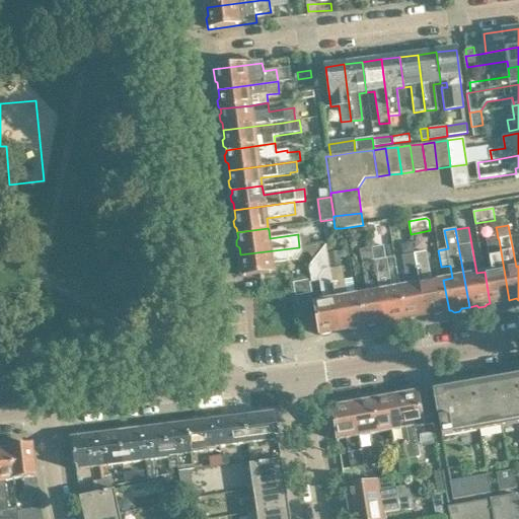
[(493,271),(485,272),(490,303),(491,303),(494,305),(500,304),(502,301),(509,300),(499,239),(498,238),(493,239),(487,240),(493,271)]
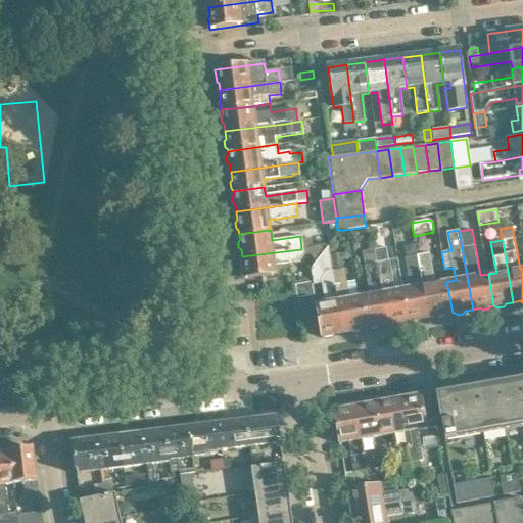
[(316,263),(311,270),(313,279),(313,280),(313,281),(321,279),(325,303),(317,304),(317,306),(322,338),(325,338),(333,336),(335,334),(343,332),(333,272),(331,256),(329,245),(324,252),(316,263)]
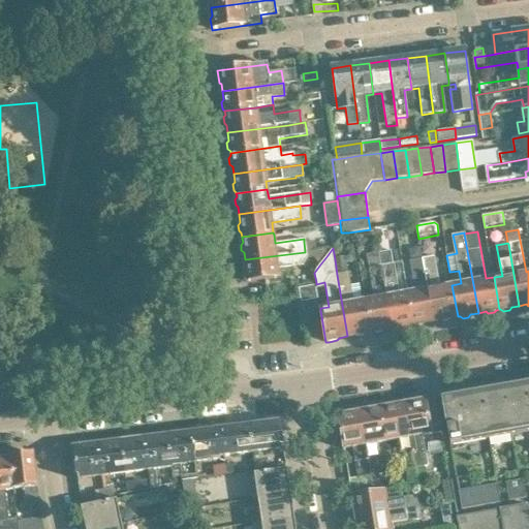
[(321,250),(312,251),(313,257),(319,266),(328,255),(327,249),(321,250)]
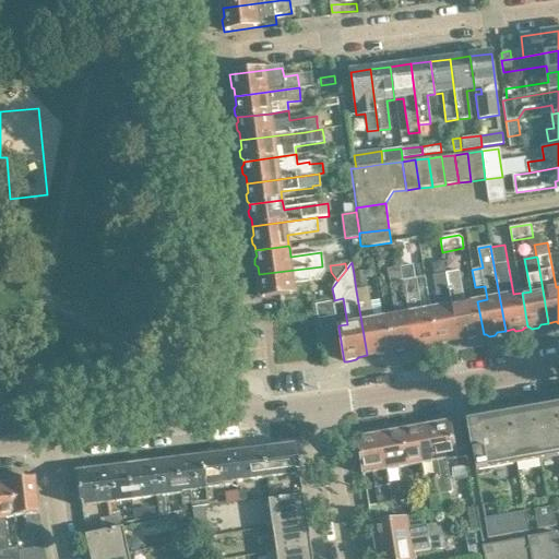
[(439,264),(435,269),(436,276),(447,275),(444,263),(439,264)]
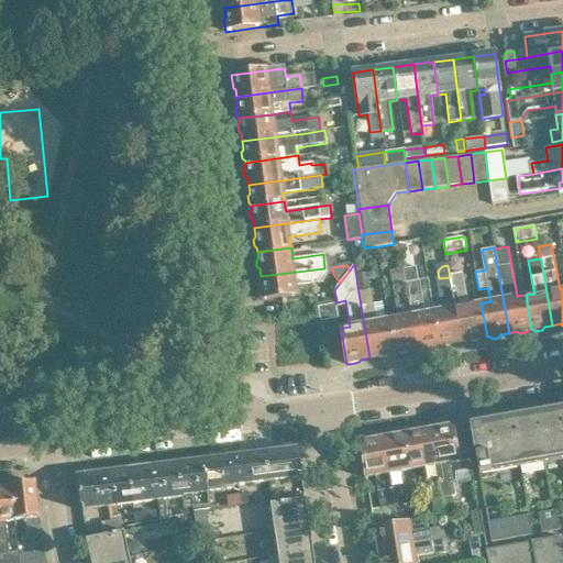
[(416,267),(403,269),(418,350),(424,348),(428,350),(434,349),(437,346),(440,345),(433,311),(423,313),(416,267)]
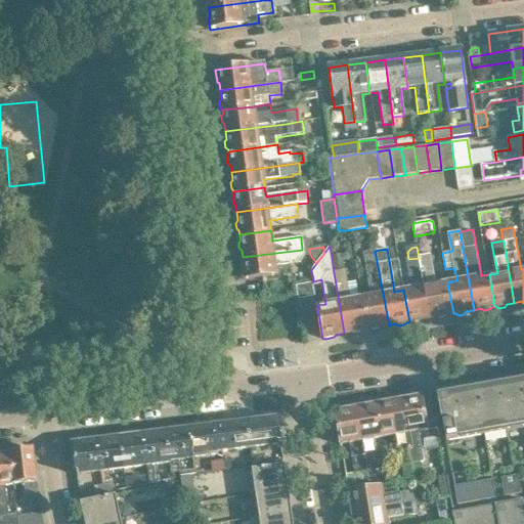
[(244,265),(242,268),(244,279),(262,277),(277,275),(276,267),(299,264),(303,256),(302,250),(243,257),(244,265)]
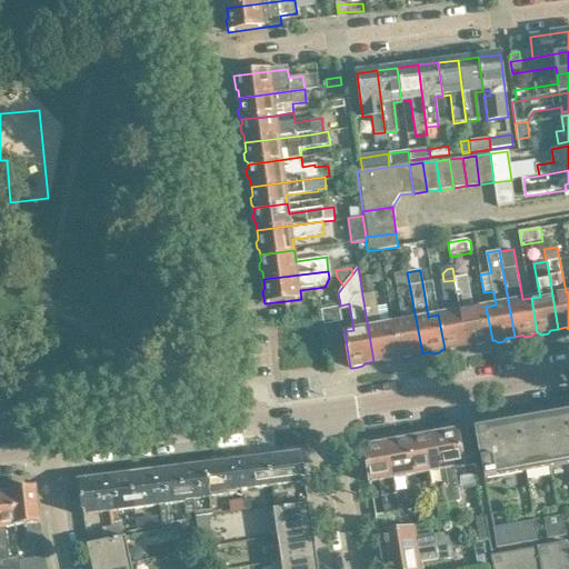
[(422,353),(407,272),(393,275),(396,290),(401,321),(389,323),(395,358),(401,357),(405,359),(411,358),(412,355),(422,353)]
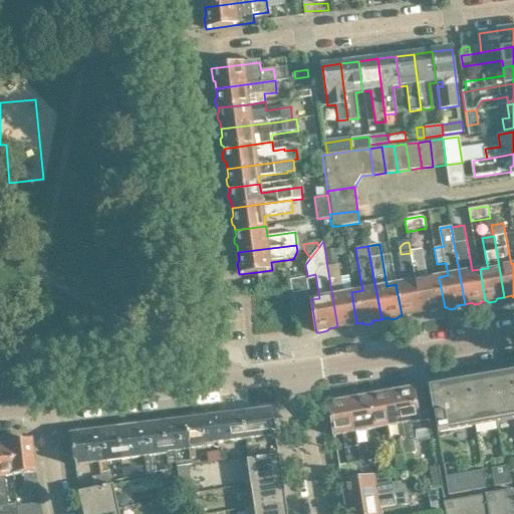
[(334,250),(325,252),(327,267),(337,265),(334,250)]
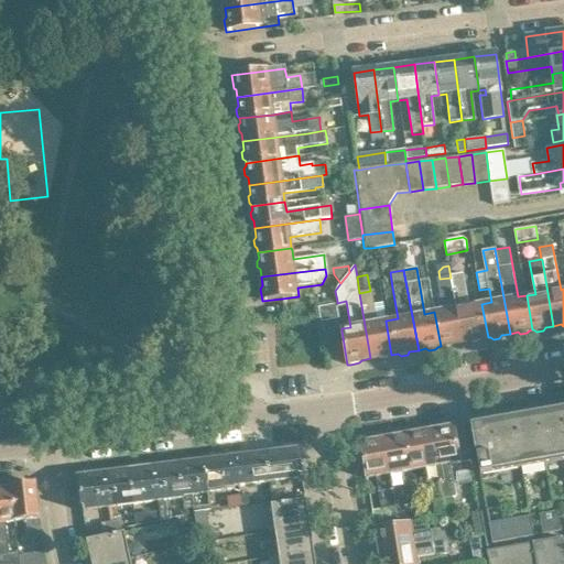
[(481,338),(488,337),(481,304),(477,304),(470,305),(465,274),(451,278),(462,343),(469,340),(473,343),(479,342),(481,338)]
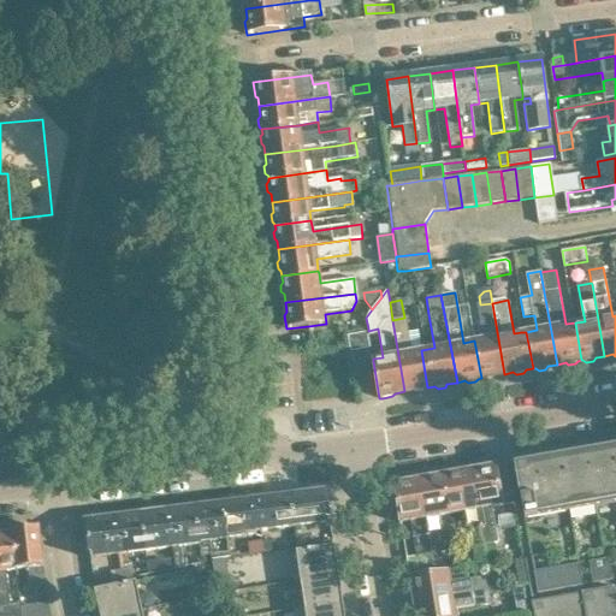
[(474,341),(481,378),(483,378),(486,379),(493,378),(495,375),(504,374),(492,303),(480,304),(478,306),(484,339),(474,341)]
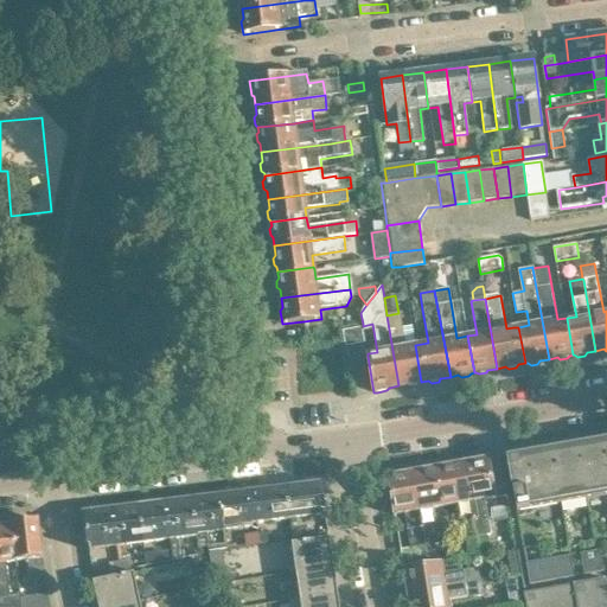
[(398,313),(387,315),(398,385),(407,384),(409,387),(416,385),(419,382),(421,382),(415,345),(411,326),(403,328),(401,313),(398,313)]
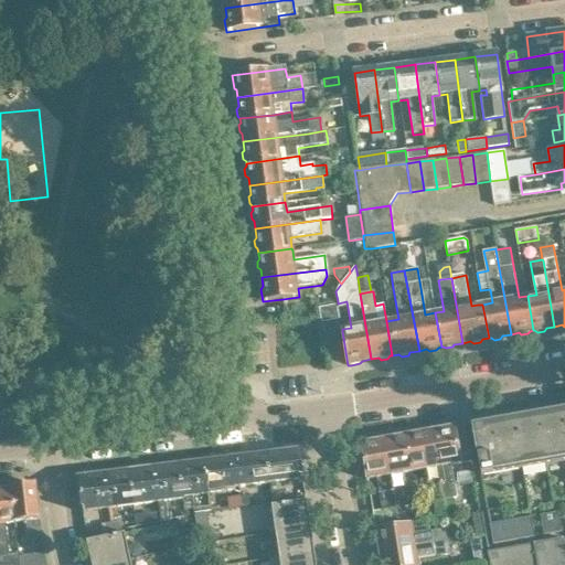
[(332,307),(320,309),(322,321),(334,319),(332,307)]
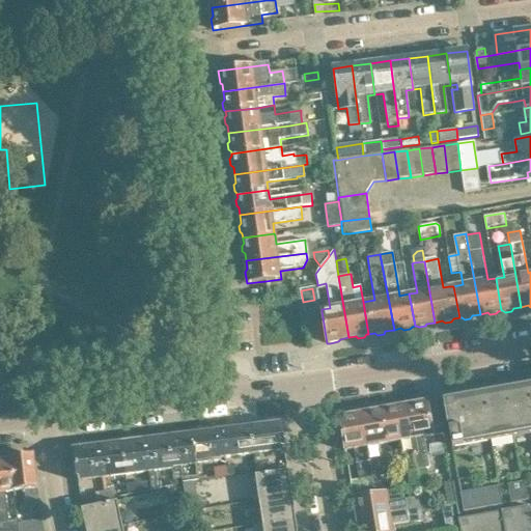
[(35,363),(45,362),(50,361),(49,357),(49,351),(33,352),(35,363)]
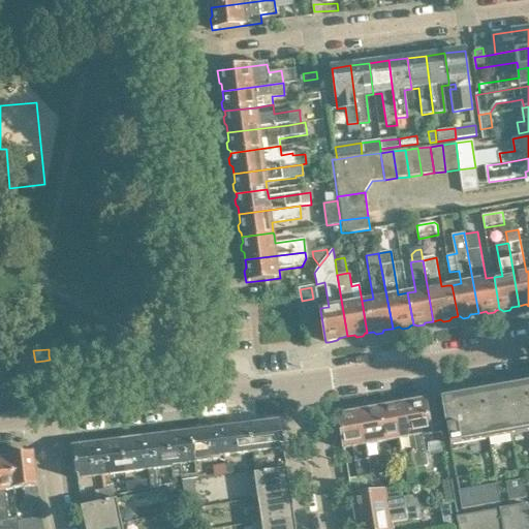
[(514,387),(514,384),(505,385),(505,387),(498,390),(492,391),(492,389),(484,390),(484,392),(475,393),(476,394),(470,395),(469,393),(461,394),(462,396),(455,397),(455,395),(444,397),(445,399),(442,399),(450,445),(528,432),(528,381),(527,382),(528,384),(514,387)]
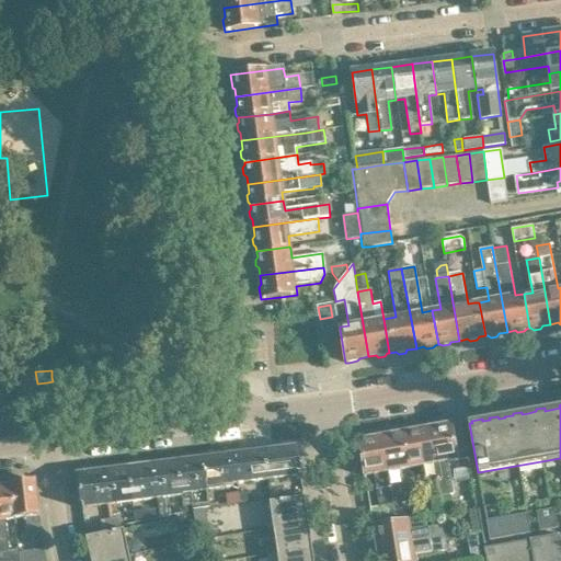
[(437,428),(430,431),(441,496),(444,516),(454,515),(449,495),(454,494),(447,462),(468,458),(461,422),(450,424),(439,426),(437,428)]
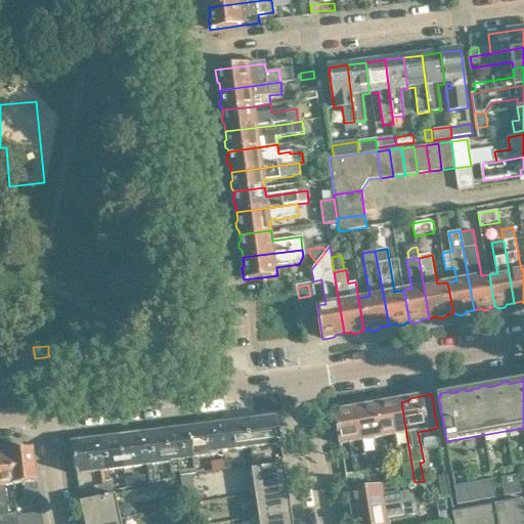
[(411,464),(401,402),(393,403),(391,401),(385,403),(383,405),(380,405),(385,439),(394,438),(399,466),(411,464)]
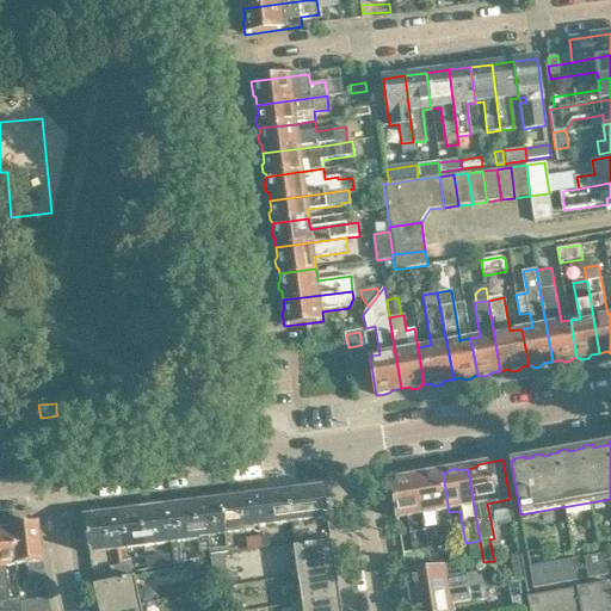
[(424,476),(415,477),(429,553),(438,551),(443,550),(436,514),(449,512),(443,473),(436,474),(433,473),(426,474),(424,476)]
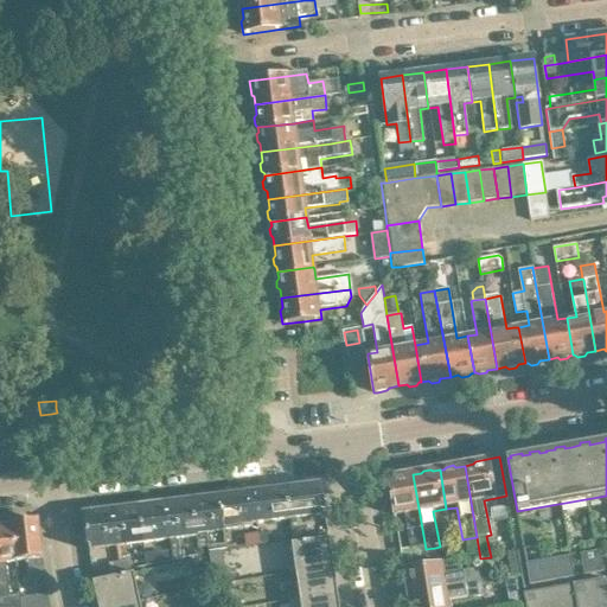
[(390,490),(390,491),(390,492),(391,497),(393,506),(393,508),(394,509),(394,511),(394,512),(394,513),(394,516),(404,515),(410,549),(400,550),(403,570),(429,567),(426,549),(413,474),(403,477),(401,474),(388,477),(388,479),(390,490)]
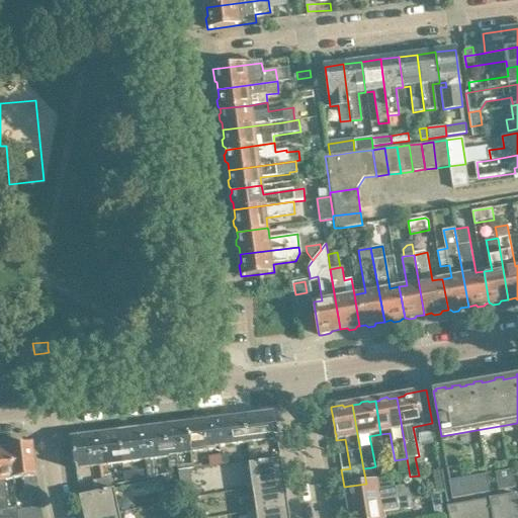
[(272,414),(245,418),(248,443),(277,439),(272,414)]
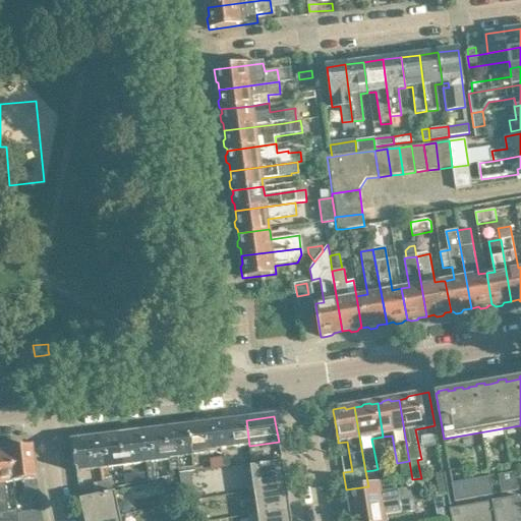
[(249,446),(246,420),(215,423),(218,450),(220,449),(249,446)]
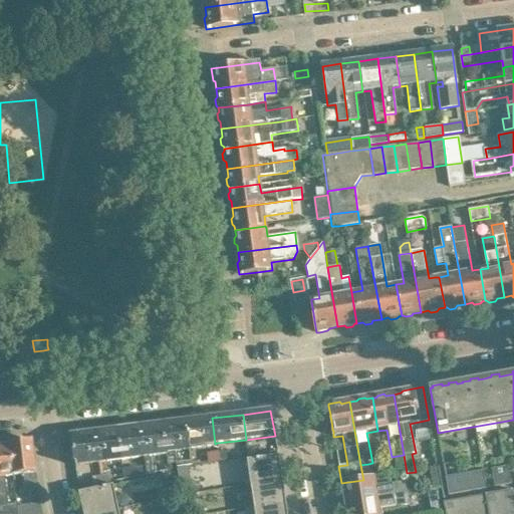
[(212,418),(210,419),(187,422),(191,452),(214,449),(213,444),(215,444),(212,418)]
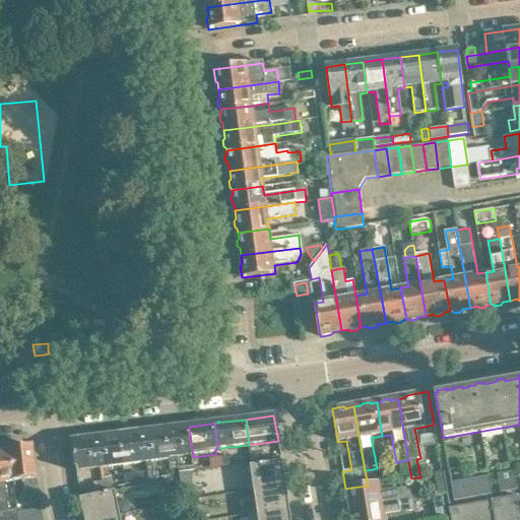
[(193,457),(189,427),(167,429),(170,460),(171,470),(179,469),(179,472),(194,469),(193,457)]
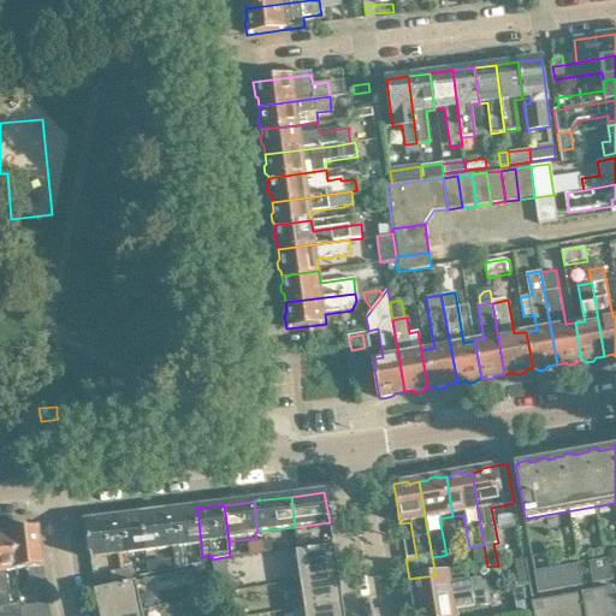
[(201,545),(197,508),(169,511),(172,549),(173,560),(175,569),(188,566),(185,548),(201,545)]
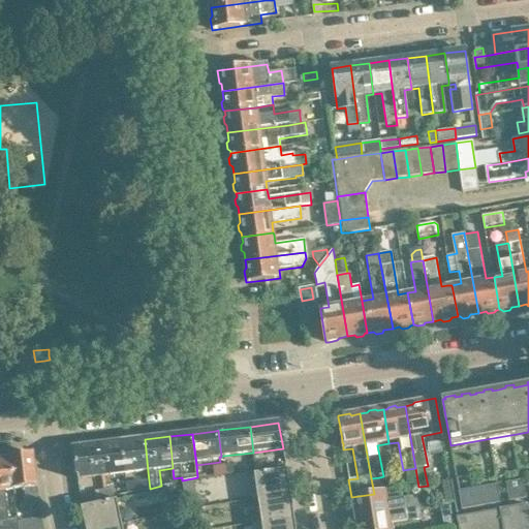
[(148,471),(145,439),(122,442),(126,474),(148,471)]
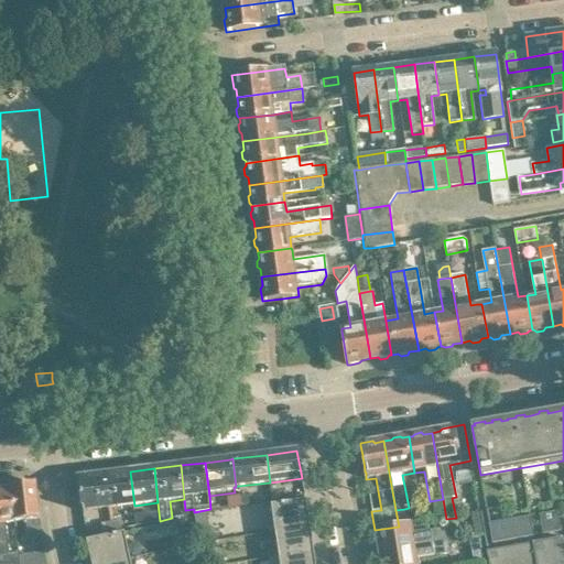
[(134,506),(130,472),(105,475),(109,509),(134,506)]
